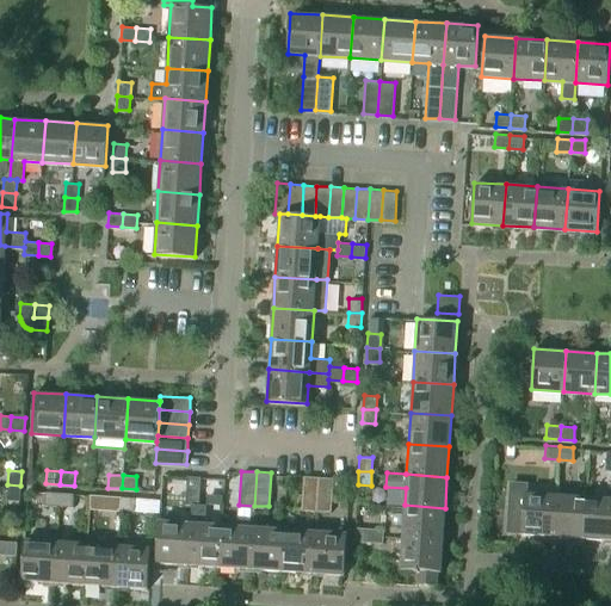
[(186,489),(199,489),(201,476),(187,475),(186,489)]
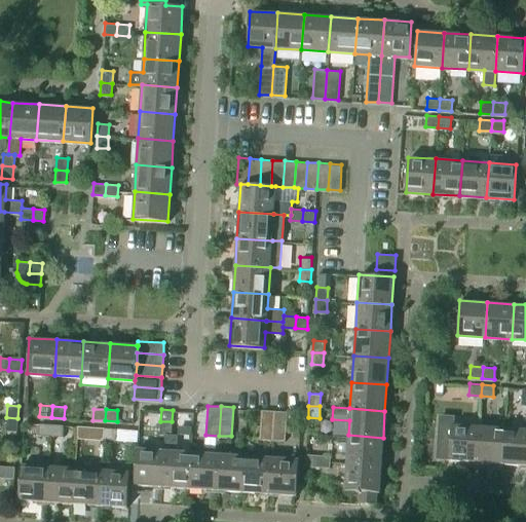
[(259,438),(272,439),(273,410),(261,409),(259,438)]
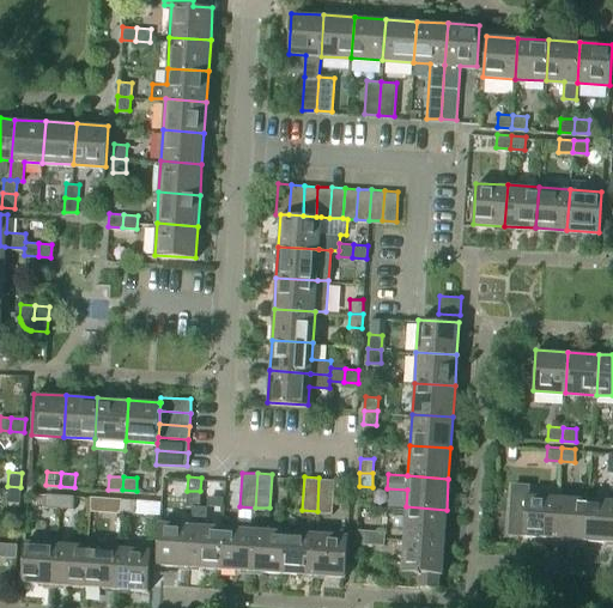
[(319,478),(317,511),(332,512),(334,479),(319,478)]
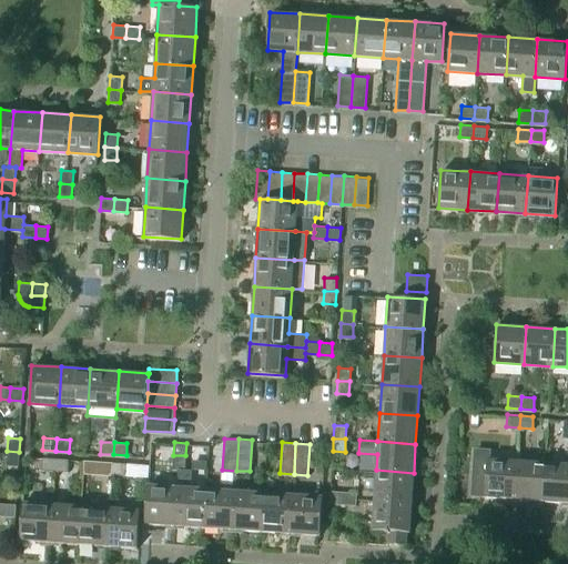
[(485,495),(514,497),(517,460),(488,459),(489,449),(475,449),(472,493),(485,494),(485,495)]
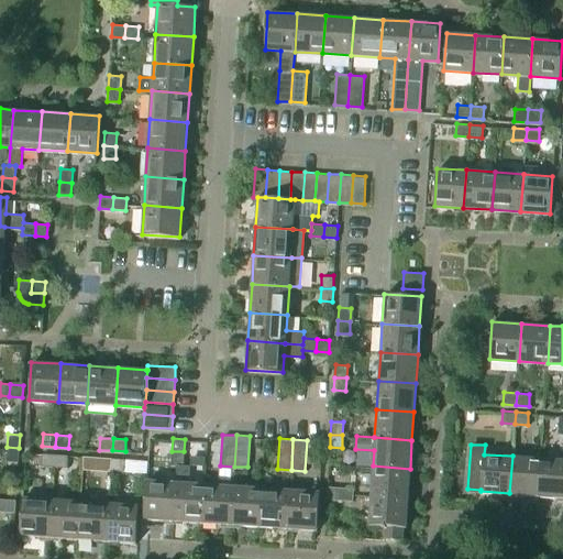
[(19,448),(7,447),(6,460),(18,461),(19,448)]
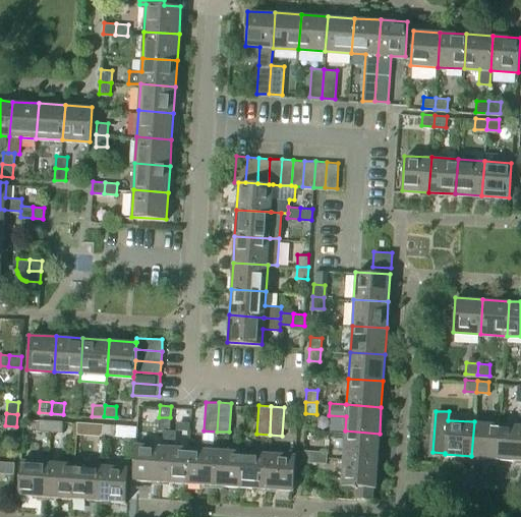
[(158,428),(163,429),(169,429),(170,417),(159,417),(158,428)]
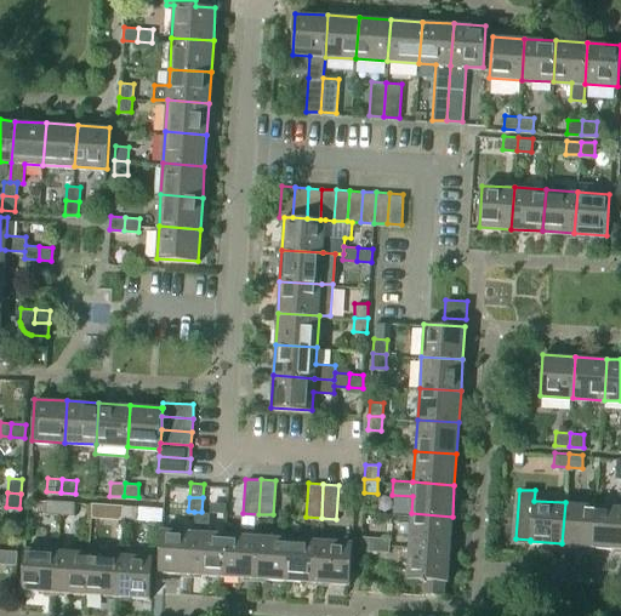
[(45,512),(60,513),(61,500),(46,498),(45,512)]
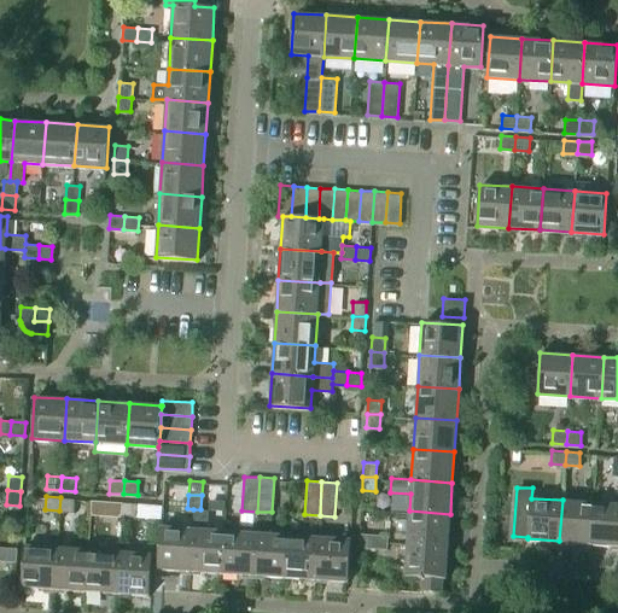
[(60,497),(59,511),(74,512),(75,498),(60,497)]
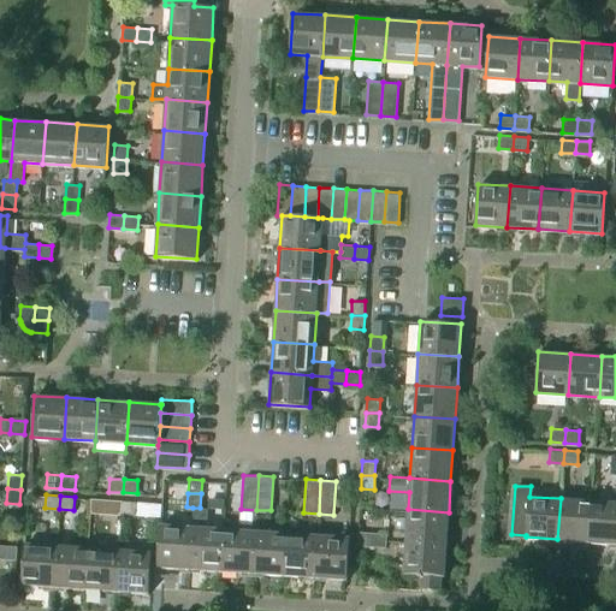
[(107,511),(122,512),(123,499),(108,498),(107,511)]
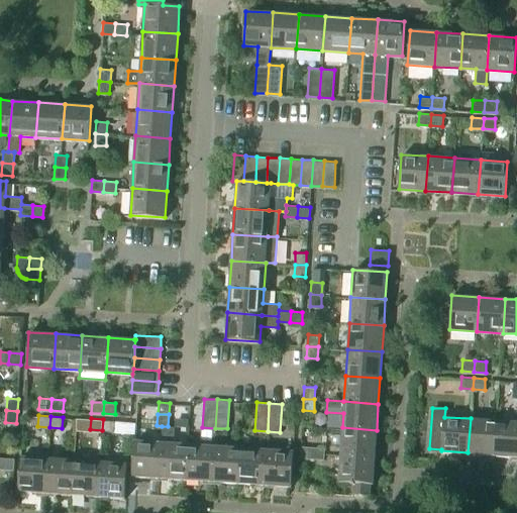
[(468,452),(494,454),(496,420),(471,418),(468,452)]
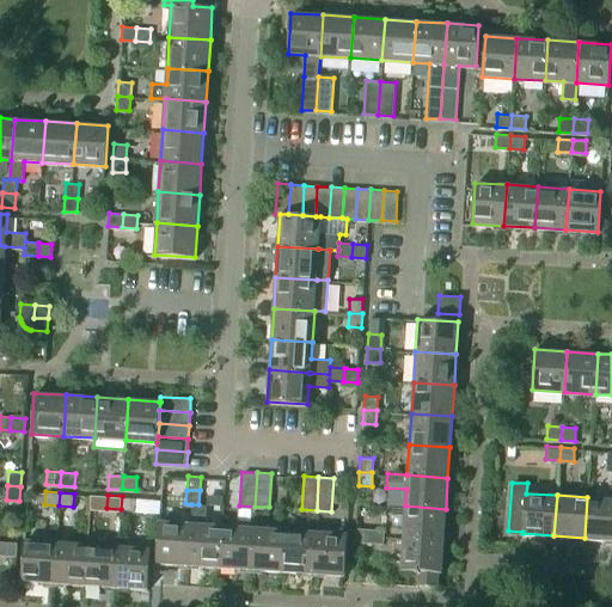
[(122,496),(121,509),(135,510),(135,497),(122,496)]
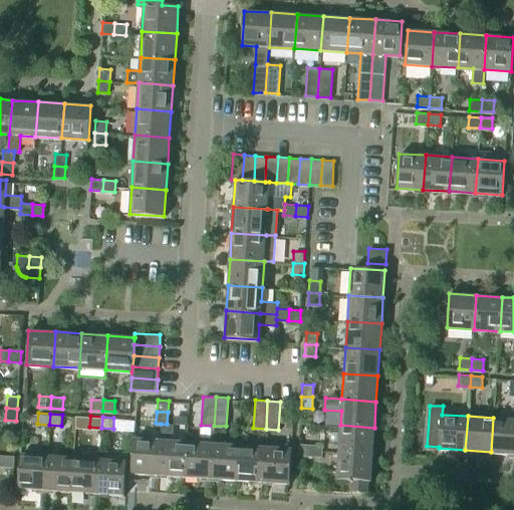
[(491,452),(513,453),(513,419),(493,418),(491,452)]
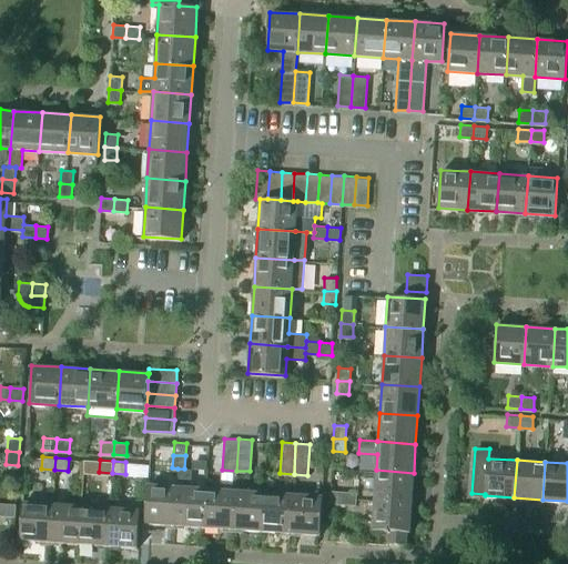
[(174,524),(203,526),(206,489),(190,487),(191,470),(184,469),(178,469),(178,486),(174,524)]
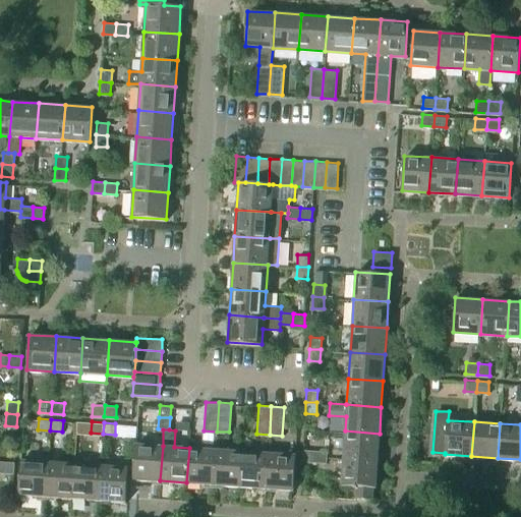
[(345,431),(343,457),(378,460),(380,434),(345,431)]
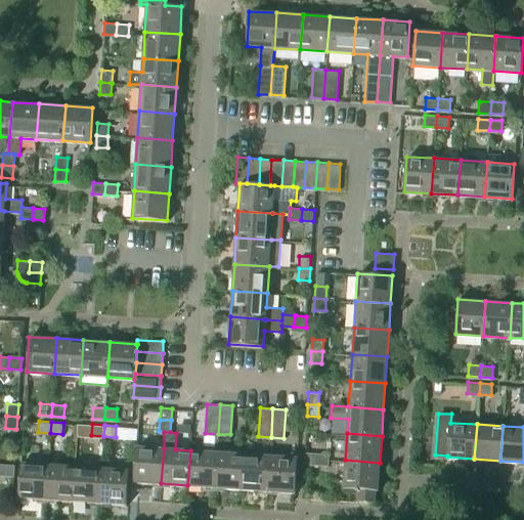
[(134,481),(161,483),(164,448),(136,446),(134,481)]
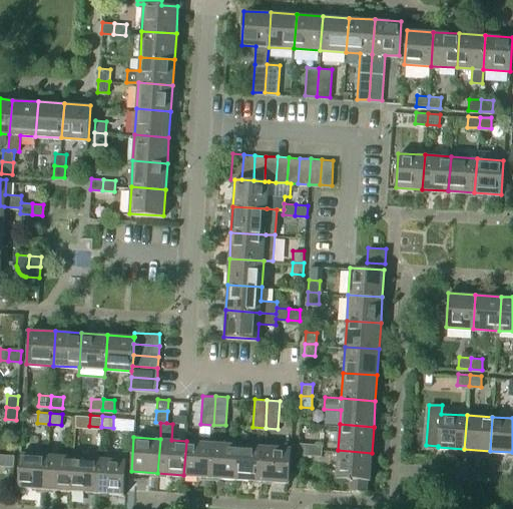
[(183,475),(209,477),(212,442),(186,441),(183,475)]
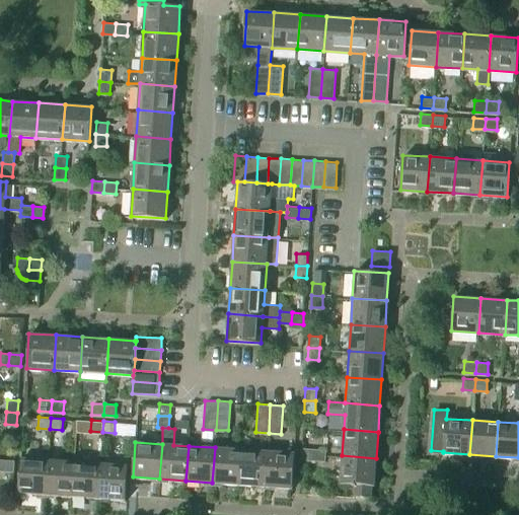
[(212,483),(238,484),(240,449),(215,447),(212,483)]
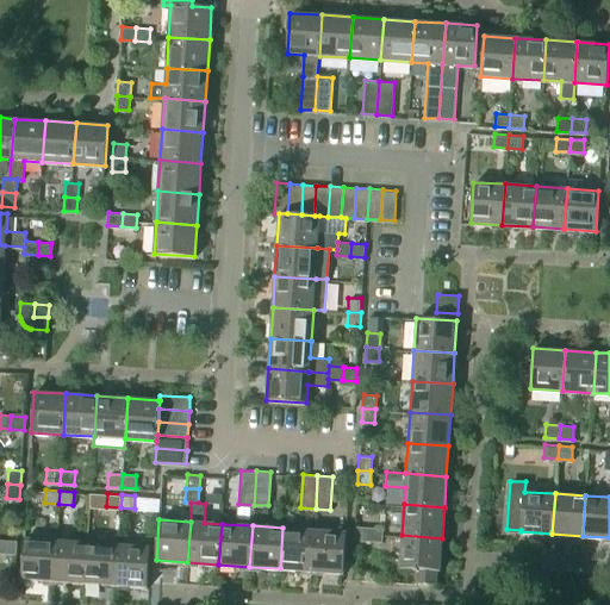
[(354,538),(367,540),(368,526),(354,525),(354,538)]
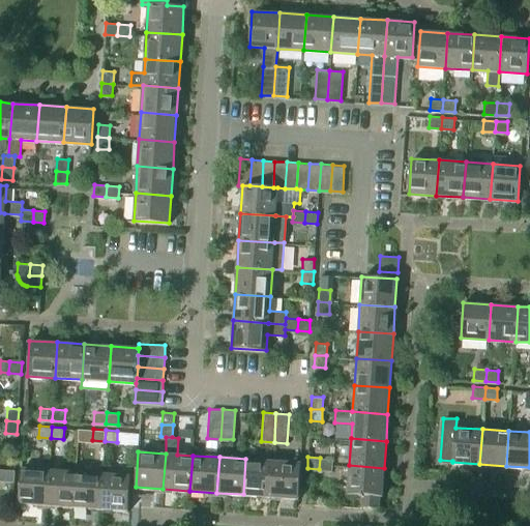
[(320,458),(319,469),(331,470),(332,459),(320,458)]
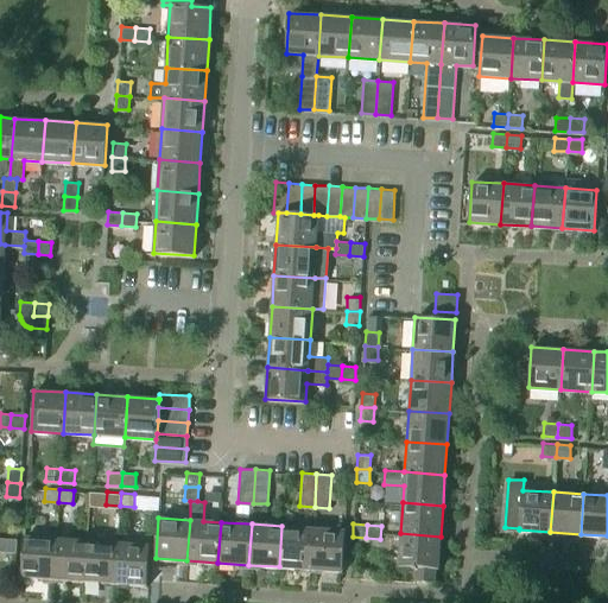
[(279,566),(310,569),(312,528),(282,526),(279,566)]
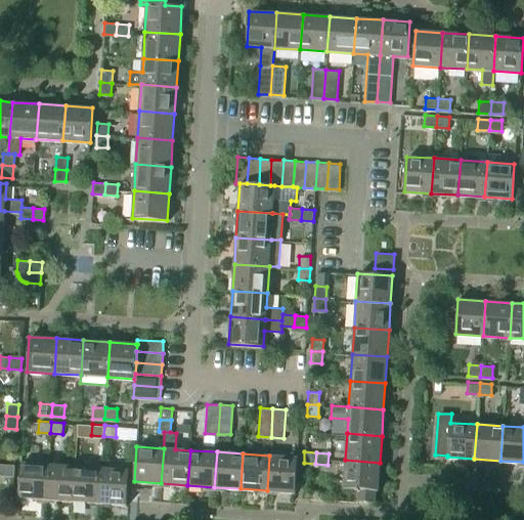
[(269,456),(267,490),(295,492),(297,458),(269,456)]
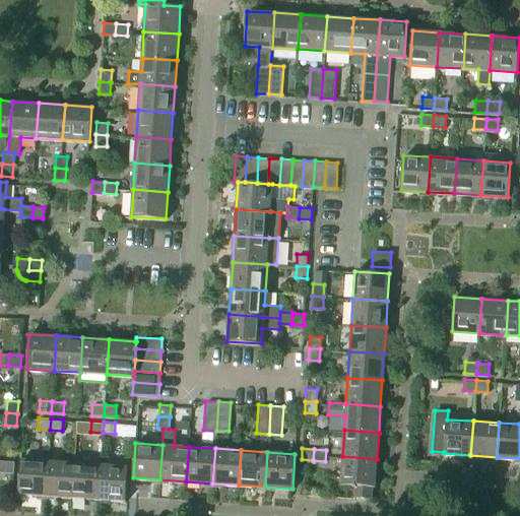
[(377,459),(342,456),(340,484),(354,485),(353,496),(372,497),(372,486),(375,486),(377,459)]
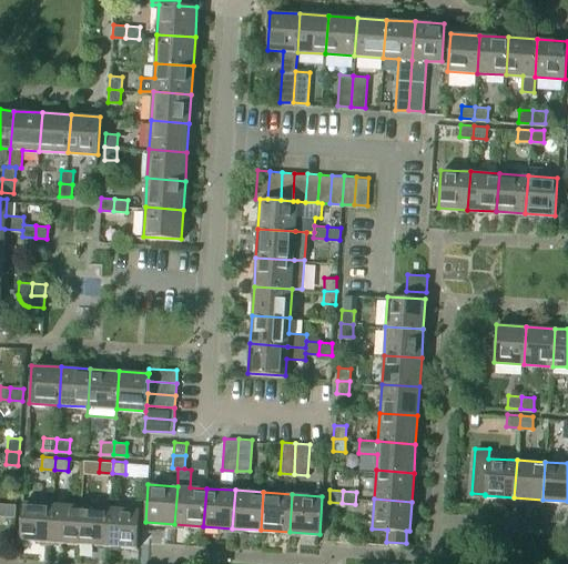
[(20,540),(50,541),(52,503),(22,501),(20,540)]
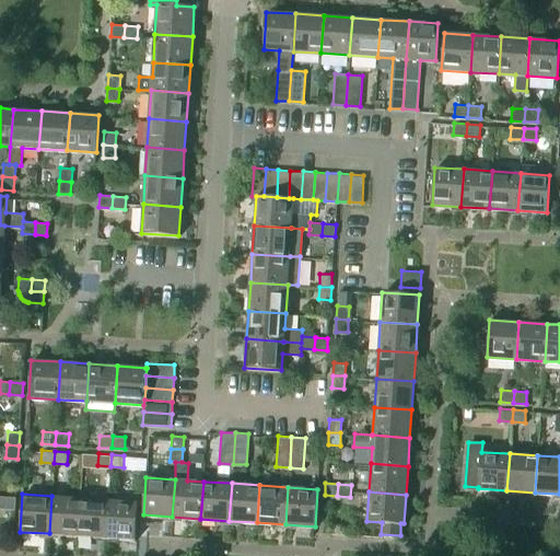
[(2,496),(1,508),(14,508),(15,496),(2,496)]
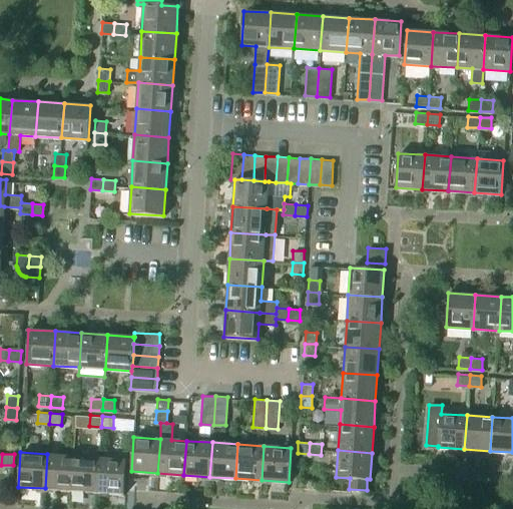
[(45,488),(71,490),(73,456),(47,454),(45,488)]
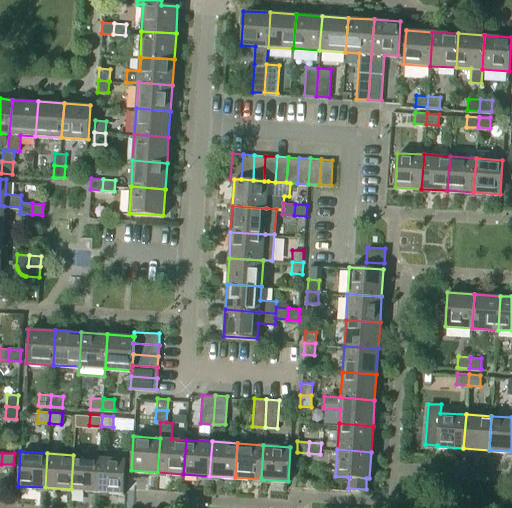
[(71,489),(97,491),(99,457),(73,455),(71,489)]
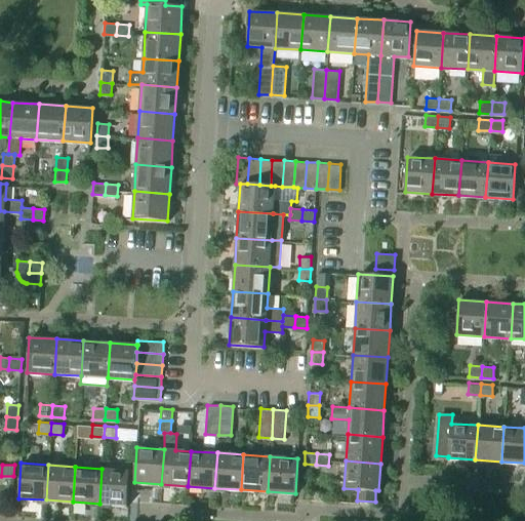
[(102,469),(99,504),(126,506),(129,470),(102,469)]
